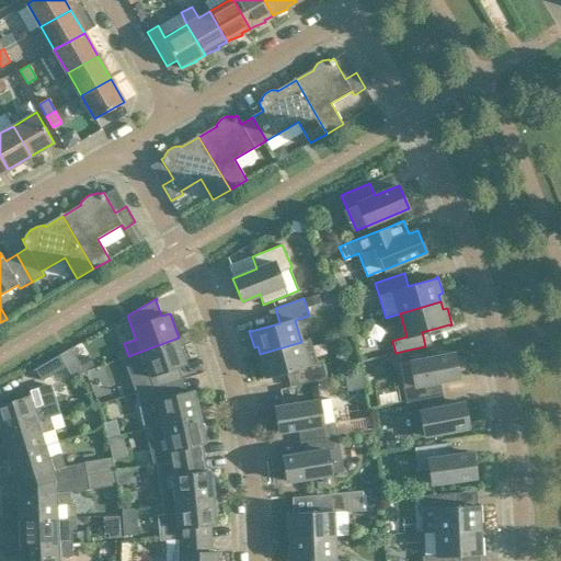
[(128,356),(123,357),(135,393),(157,387),(182,379),(179,366),(187,363),(179,338),(128,356)]
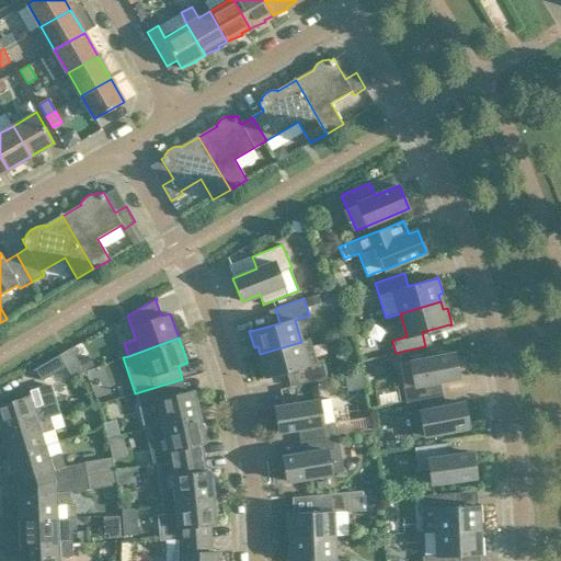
[(305,353),(301,342),(260,354),(262,362),(258,363),(263,379),(265,378),(264,377),(293,369),(297,385),(327,378),(322,361),(317,362),(313,351),(305,353)]
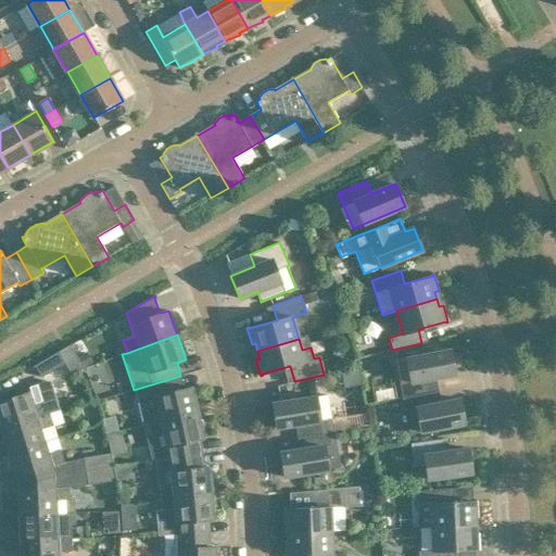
[(74,342),(66,348),(59,352),(65,364),(73,376),(85,368),(71,345),(75,343),(74,342)]
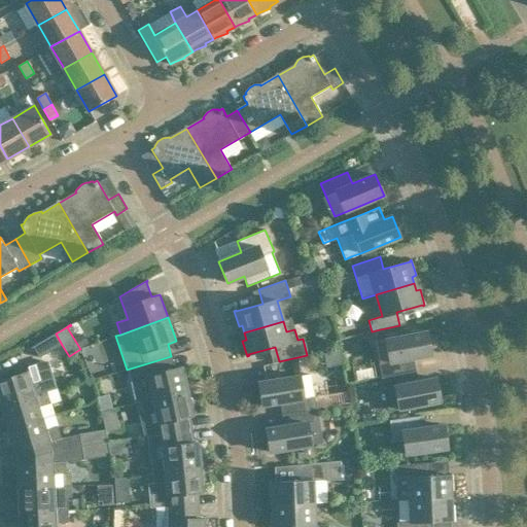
[(427,331),(407,336),(375,342),(382,377),(410,371),(408,359),(431,354),(427,331)]
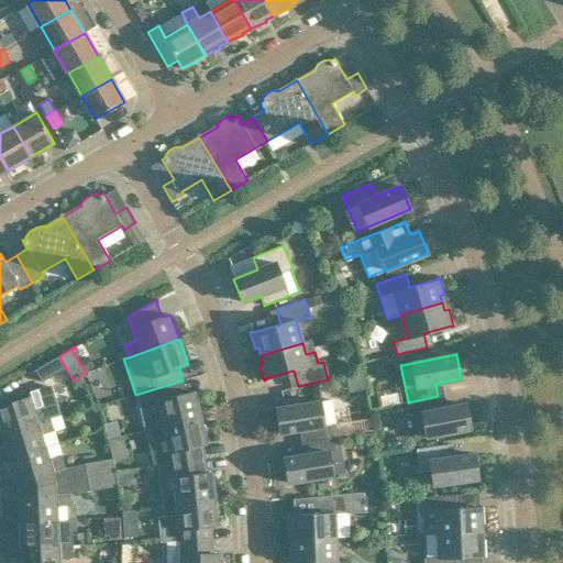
[(43,382),(66,368),(59,356),(33,371),(34,372),(36,371),(43,382)]
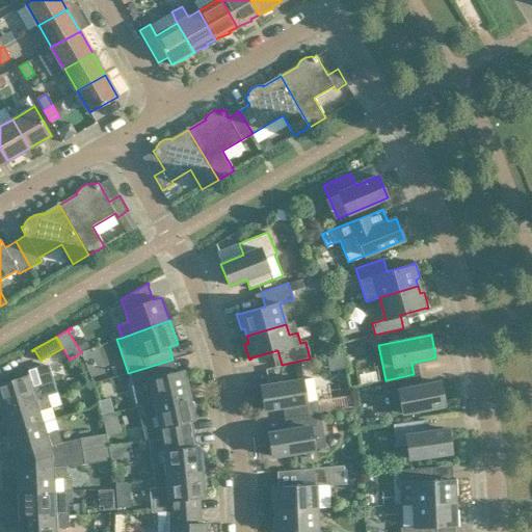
[(142,406),(191,395),(185,370),(177,372),(173,360),(149,367),(152,378),(148,379),(151,391),(139,394),(142,406)]
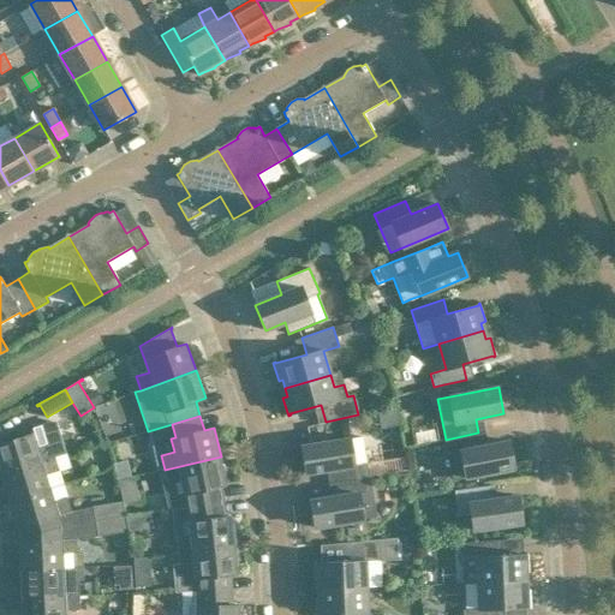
[(34,434),(0,443),(0,473),(55,458),(66,454),(55,421),(53,422),(31,428),(34,434)]
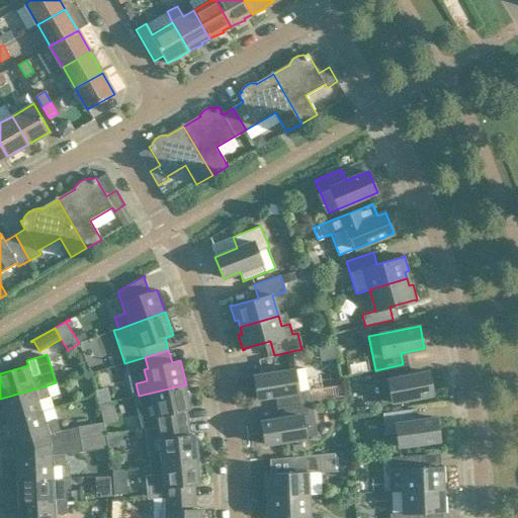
[(403,364),(375,370),(381,405),(433,395),(429,371),(405,376),(403,364)]
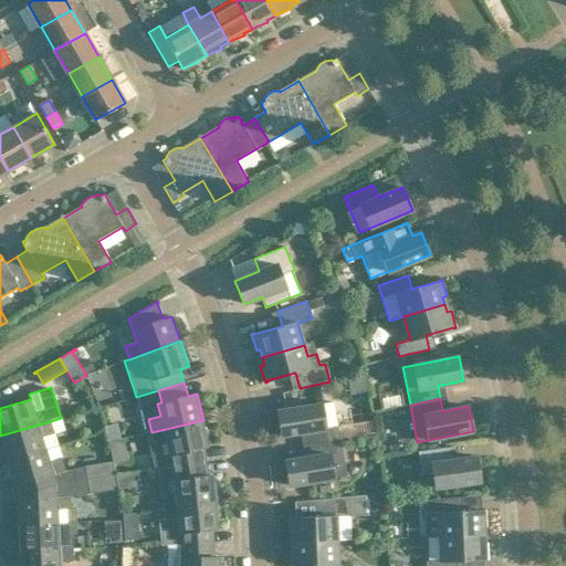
[(307,431),(310,444),(339,439),(338,427),(338,426),(337,426),(334,402),(278,411),(282,436),(307,431)]
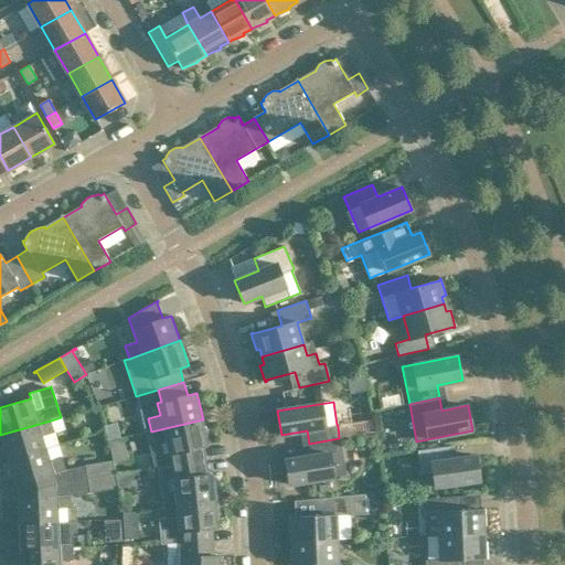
[(202,461),(200,447),(209,445),(203,419),(151,432),(153,444),(150,445),(155,469),(160,468),(176,466),(202,461)]
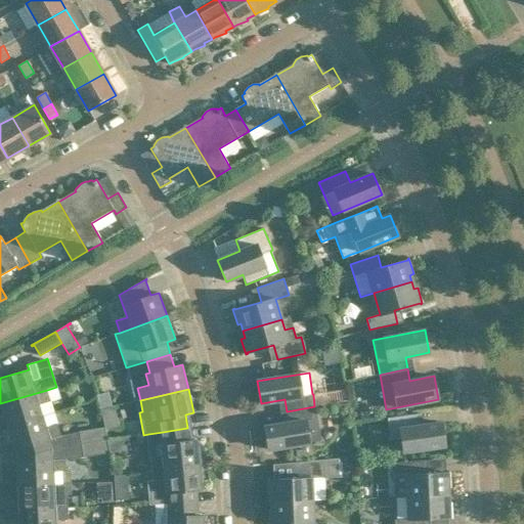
[(346,389),(313,395),(314,406),(347,401),(346,389)]
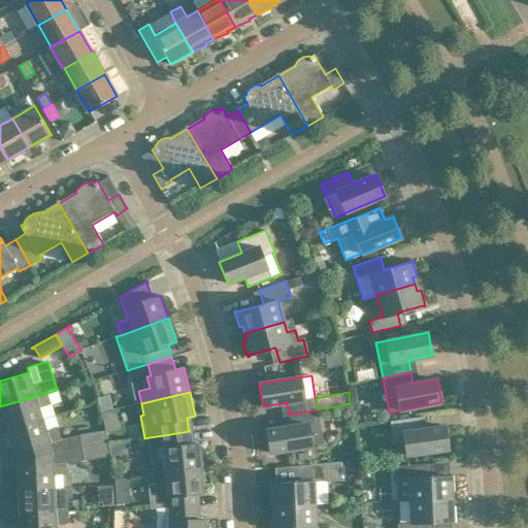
[(47,393),(0,406),(0,407),(7,430),(43,419),(55,416),(47,393)]
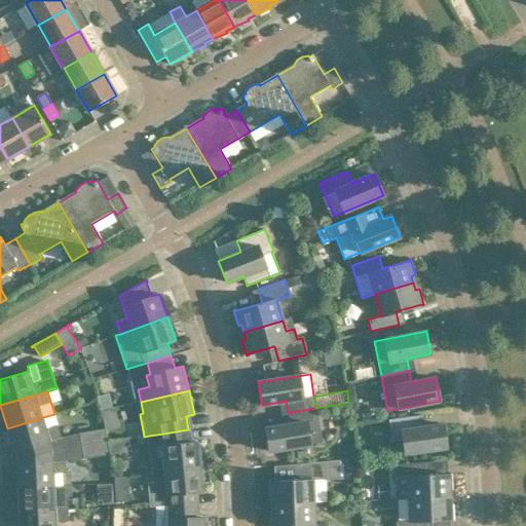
[(104,395),(97,396),(100,409),(111,407),(109,397),(104,395)]
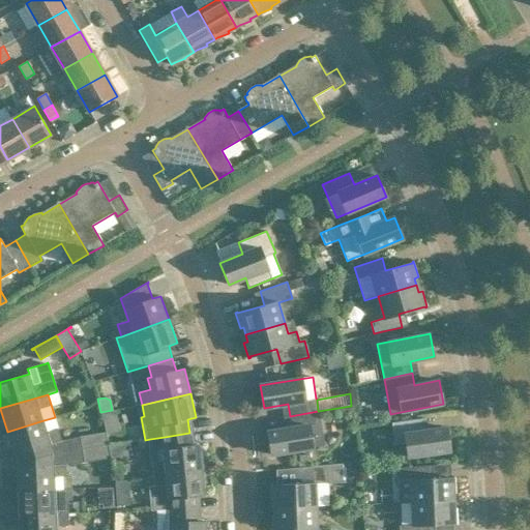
[(320,423),(318,411),(290,416),(292,428),(267,432),(271,454),(323,446),(320,423)]
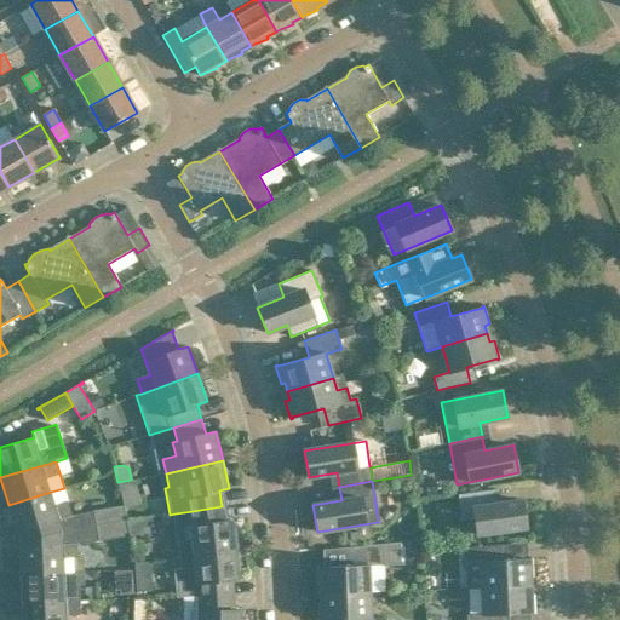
[(477,534),(503,530),(527,527),(522,500),(494,504),(492,489),(468,493),(458,494),(463,521),(475,518),(477,534)]
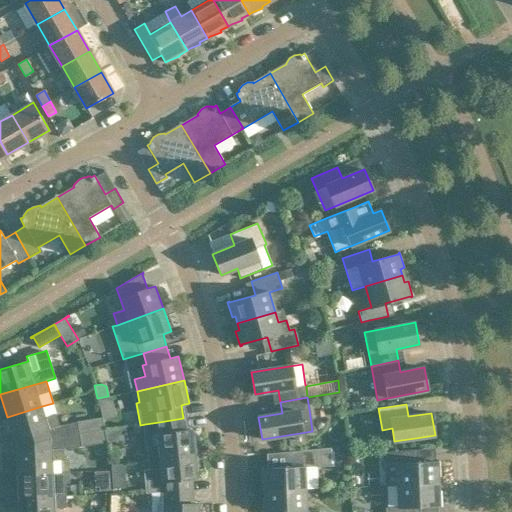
[(17,445),(52,438),(49,429),(60,426),(56,414),(46,417),(42,406),(7,417),(12,434),(14,434),(17,445)]
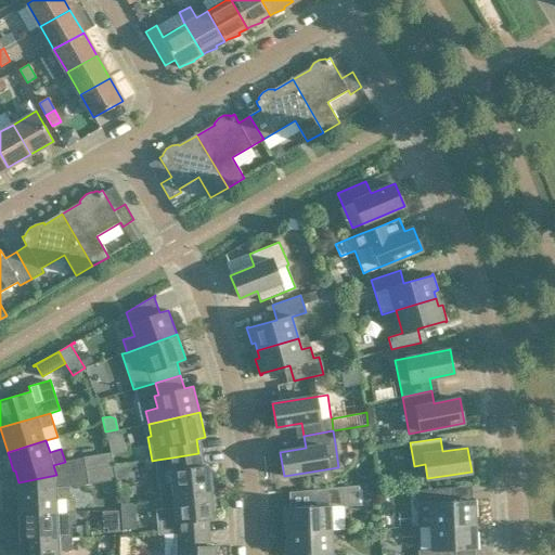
[(84,457),(86,470),(113,466),(111,452),(84,457)]
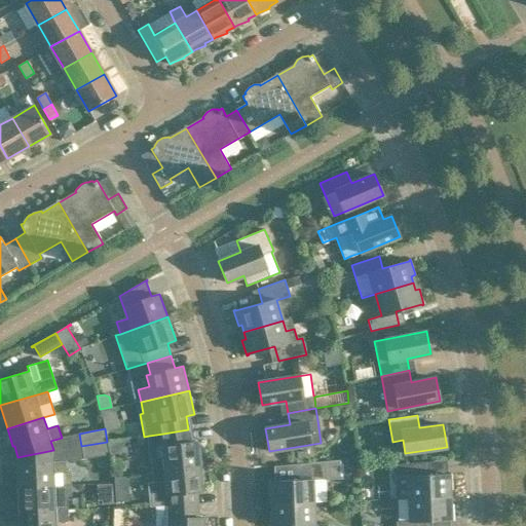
[(149,436),(148,436),(150,459),(151,459),(152,472),(201,466),(199,442),(190,443),(188,429),(163,434),(149,436)]
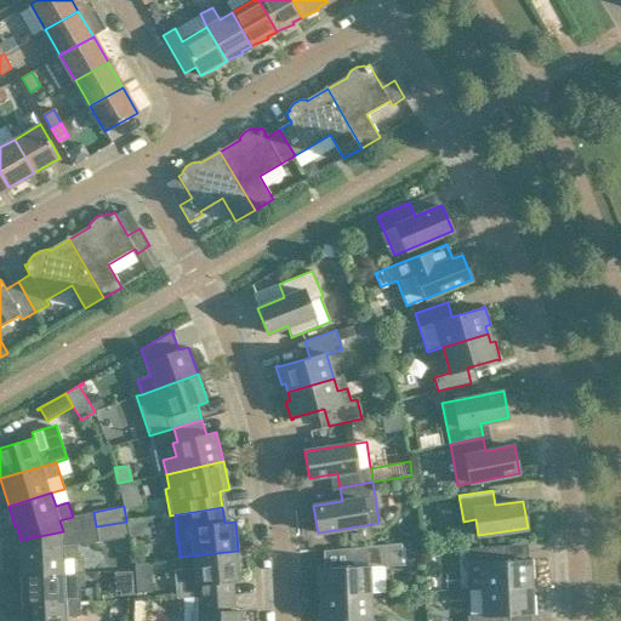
[(129,536),(126,522),(96,527),(98,542),(129,536)]
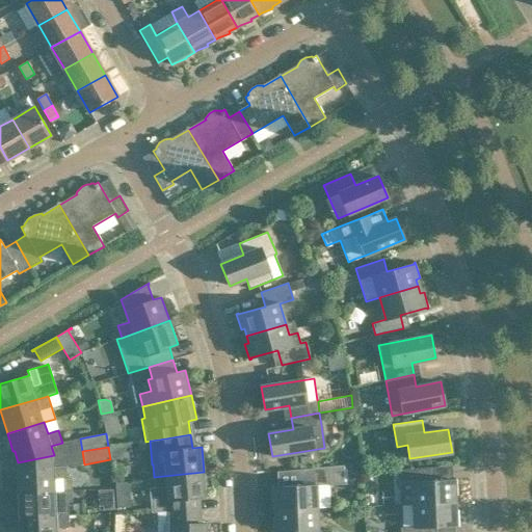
[(19,474),(17,474),(17,493),(73,490),(72,478),(67,479),(67,466),(55,467),(54,455),(18,462),(19,468),(19,474)]
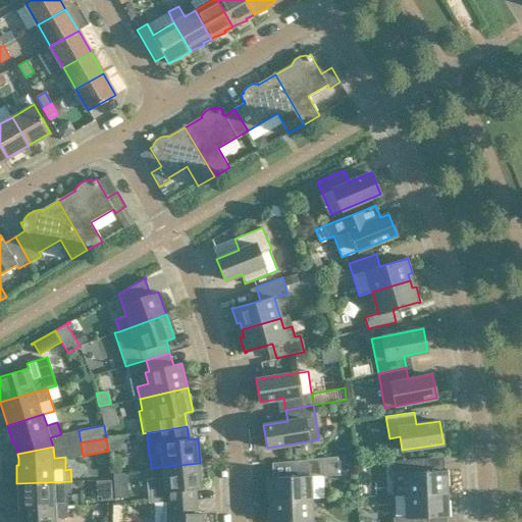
[(268,476),(266,476),(267,500),(269,500),(311,499),(310,476),(324,475),(337,475),(337,457),(315,459),(295,461),(295,476),(273,477),(270,477),(268,477),(268,476)]
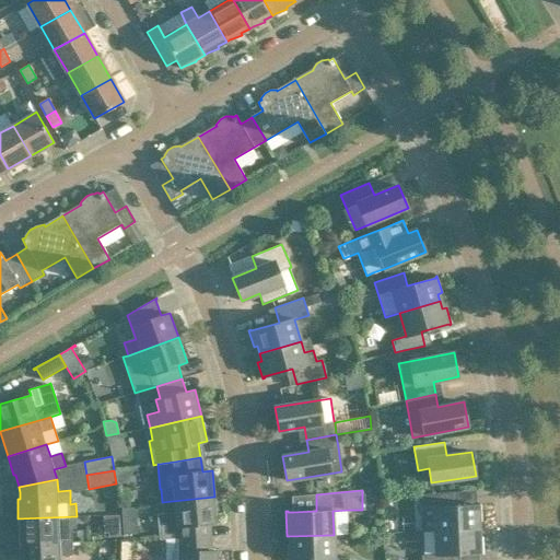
[(450,492),(428,494),(419,494),(420,508),(434,508),(435,531),(478,528),(478,521),(482,521),(481,503),(479,503),(479,504),(451,506),(450,492)]
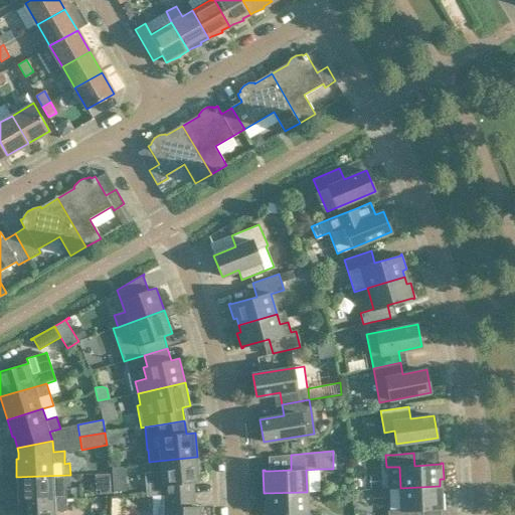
[(150,472),(145,472),(147,496),(153,496),(164,495),(192,494),(191,481),(200,480),(197,457),(149,462),(150,472)]
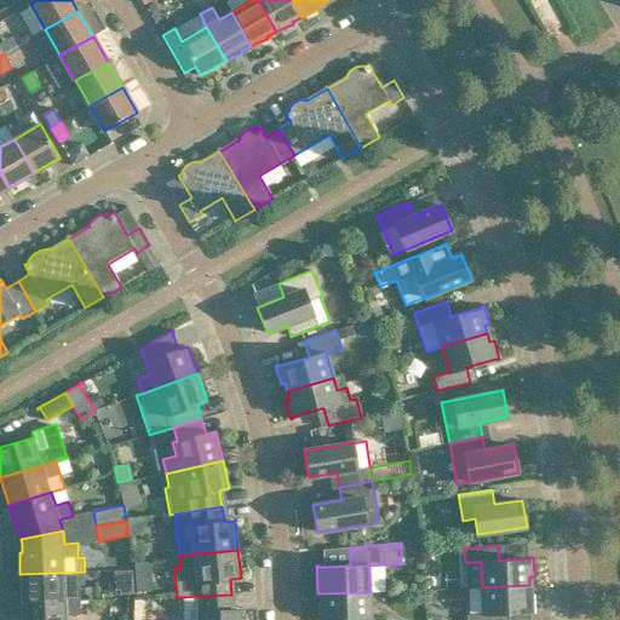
[(149,561),(133,562),(135,573),(150,573),(149,561)]
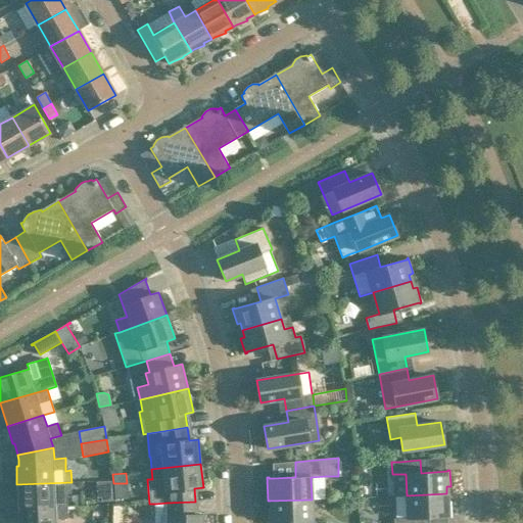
[(72,482),(16,484),(17,509),(67,507),(66,495),(72,493),(72,482)]
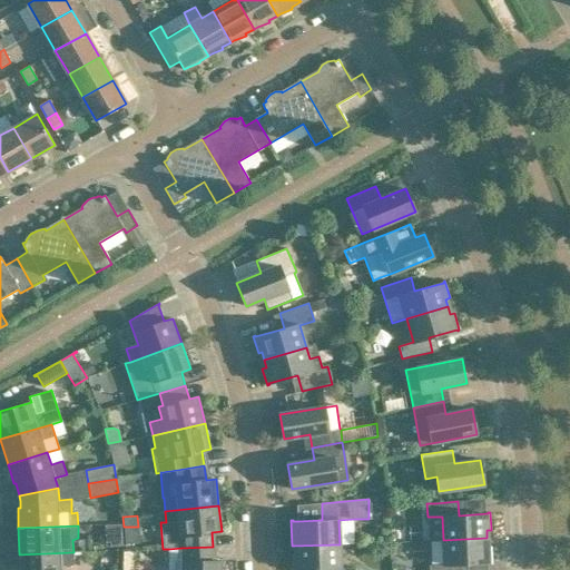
[(443,540),(444,564),(430,564),(429,569),(460,569),(461,564),(490,562),(490,563),(492,563),(491,546),(488,547),(487,538),(443,540)]
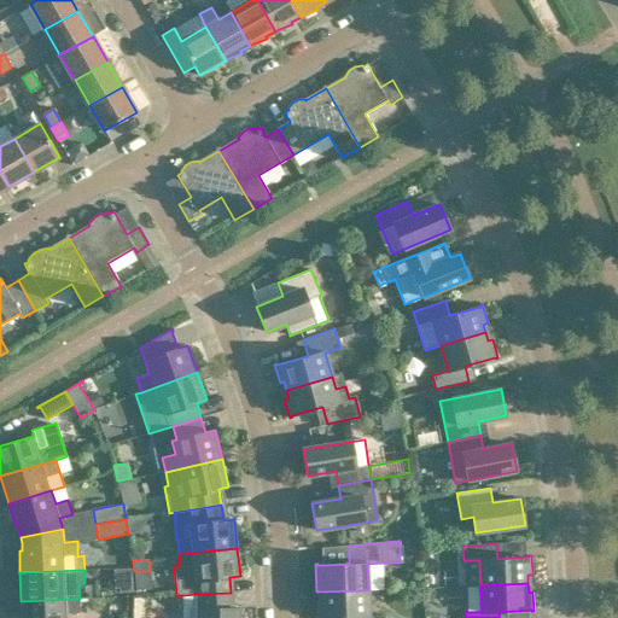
[(351,617),(385,617),(385,616),(368,616),(368,590),(319,592),(319,593),(321,593),(321,600),(316,600),(316,617),(326,617),(351,617)]
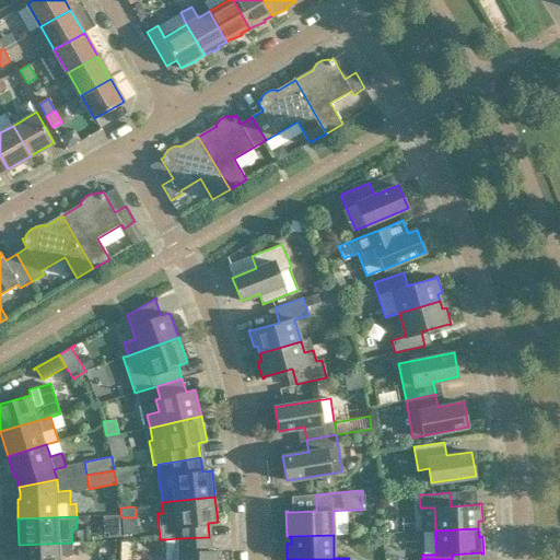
[(219,559),(219,551),(209,551),(209,537),(178,538),(177,559),(219,559)]
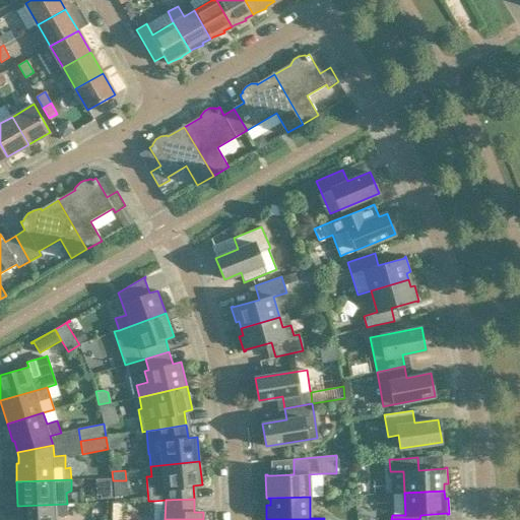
[(112,502),(111,519),(120,519),(121,502),(112,502)]
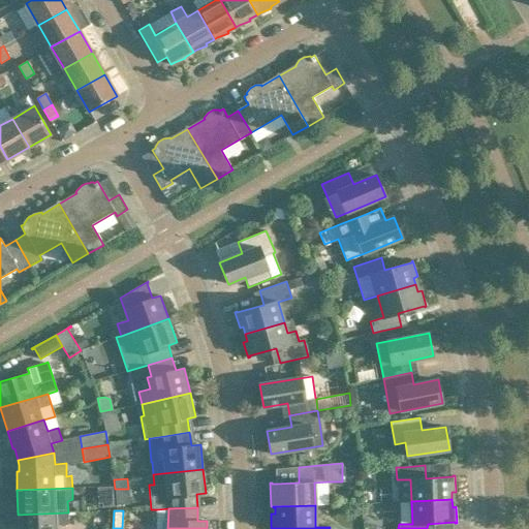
[(68,512),(18,515),(18,528),(57,528),(57,525),(68,525),(68,512)]
